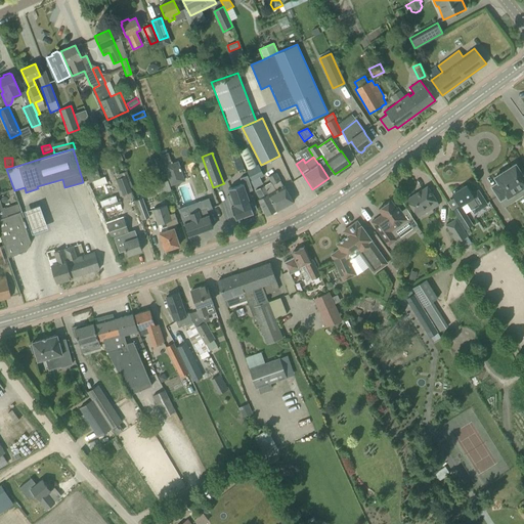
[(151,161),(154,167),(160,164),(158,158),(151,161)]
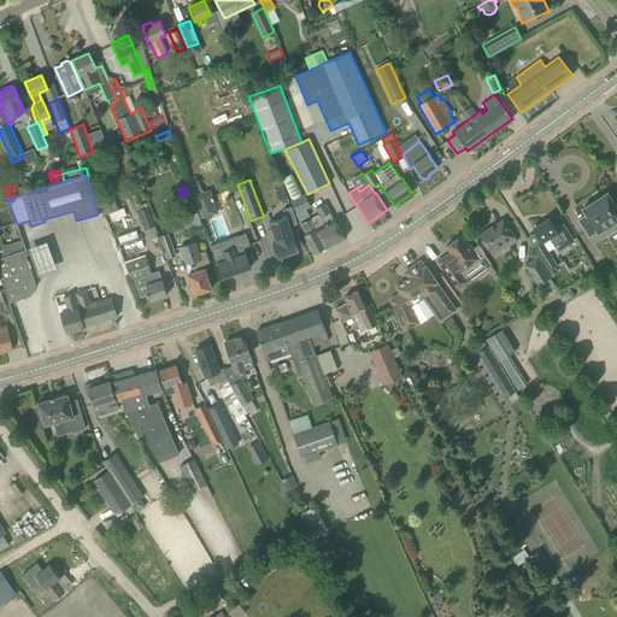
[(110,187),(97,192),(104,215),(109,213),(118,210),(110,187)]
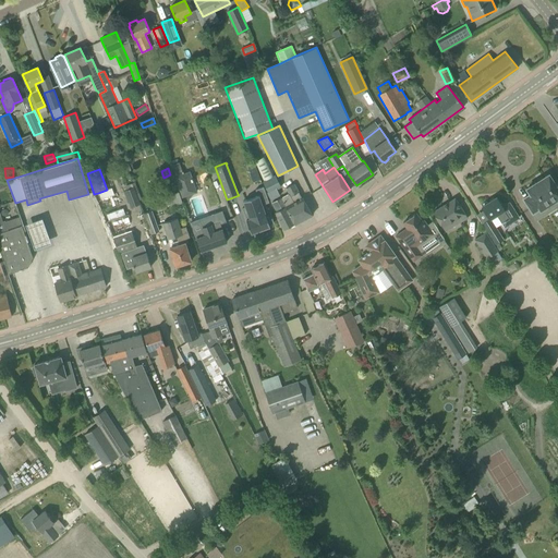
[(542,178),(543,178),(542,177),(536,180),(537,181),(525,189),(526,190),(530,194),(523,198),(535,217),(542,213),(541,210),(553,203),(556,207),(557,208),(557,190),(555,185),(557,184),(554,180),(553,181),(548,176),(549,176),(548,174),(543,179),(542,178)]
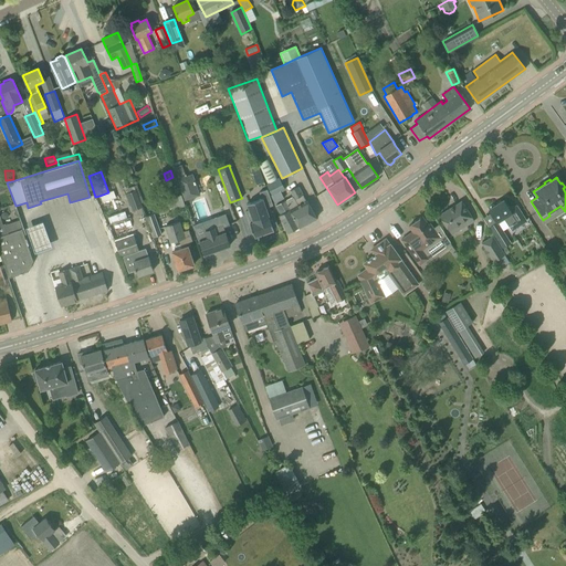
[(265,185),(272,197),(285,190),(279,178),(265,185)]
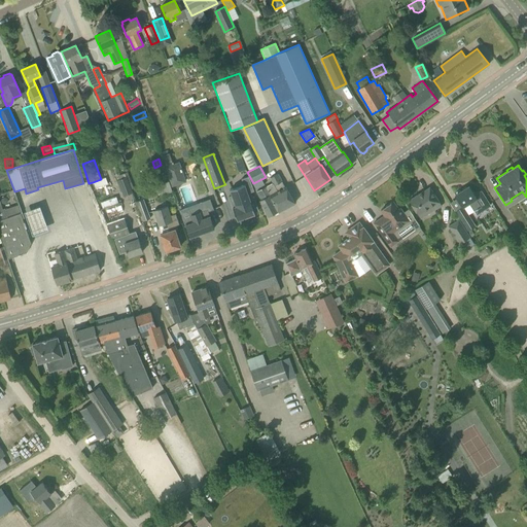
[(259,201),(264,208),(268,217),(294,203),(286,186),(285,187),(278,174),(270,178),(272,183),(255,191),(260,201),(259,201)]
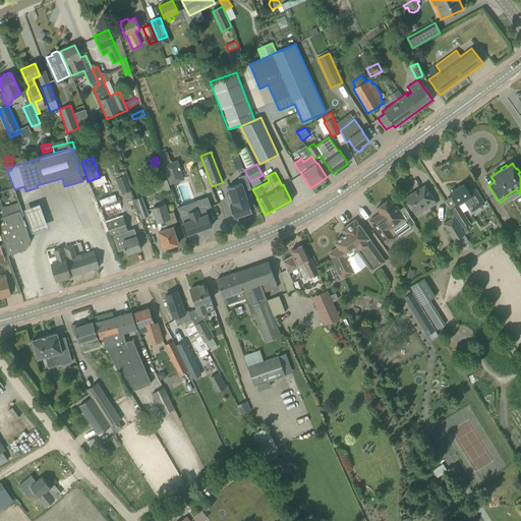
[(229,193),(226,194),(234,218),(235,218),(251,212),(250,210),(254,208),(255,208),(251,197),(250,198),(247,190),(251,189),(245,174),(238,177),(240,183),(227,187),(227,188),(229,193)]
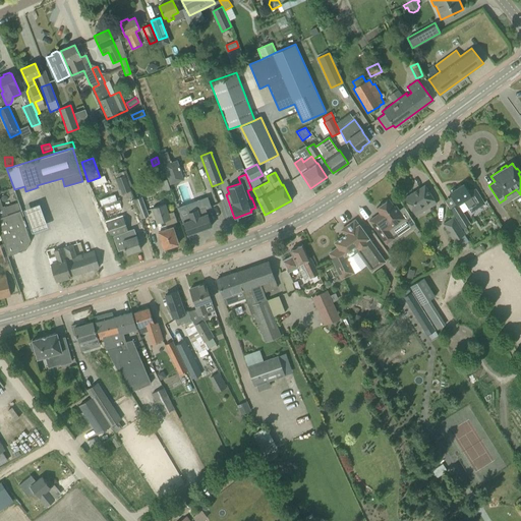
[(115,178),(121,194),(131,191),(125,175),(115,178)]
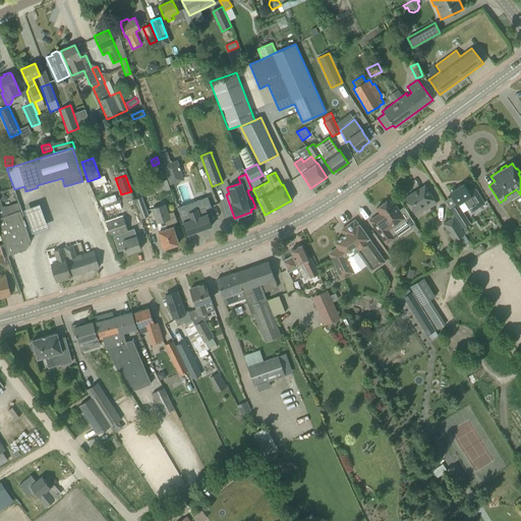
[(100,177),(92,180),(94,186),(106,182),(104,176),(100,177)]
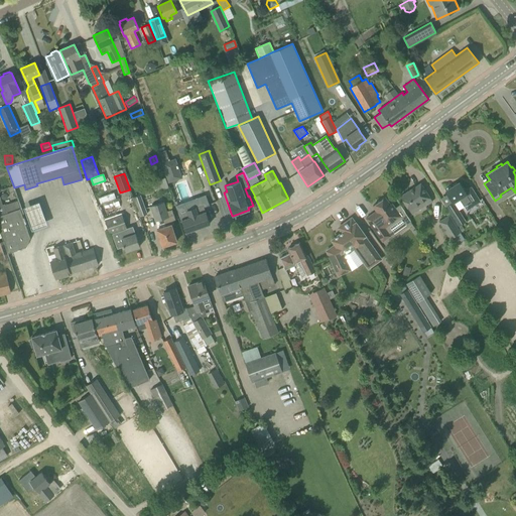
[(168,188),(166,182),(165,178),(154,181),(157,191),(168,188)]
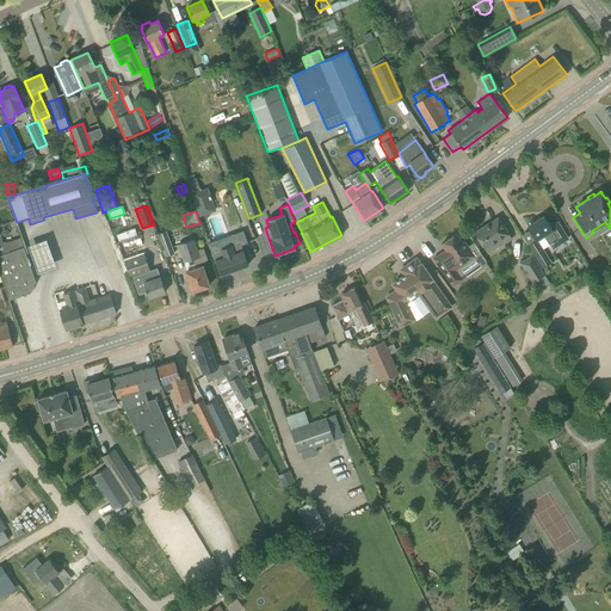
[(536,240),(528,245),(542,269),(551,263),(537,240),(543,236),(551,250),(569,239),(557,221),(549,226),(543,216),(535,222),(532,221),(529,223),(529,226),(528,227),(534,236),(536,240)]
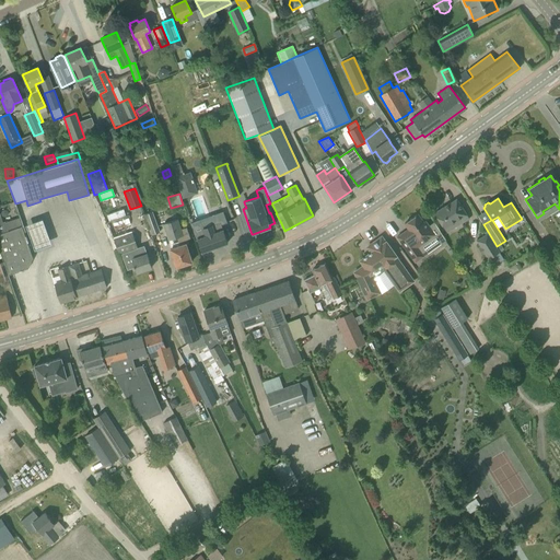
[(434,213),(446,233),(469,219),(456,199),(434,213)]
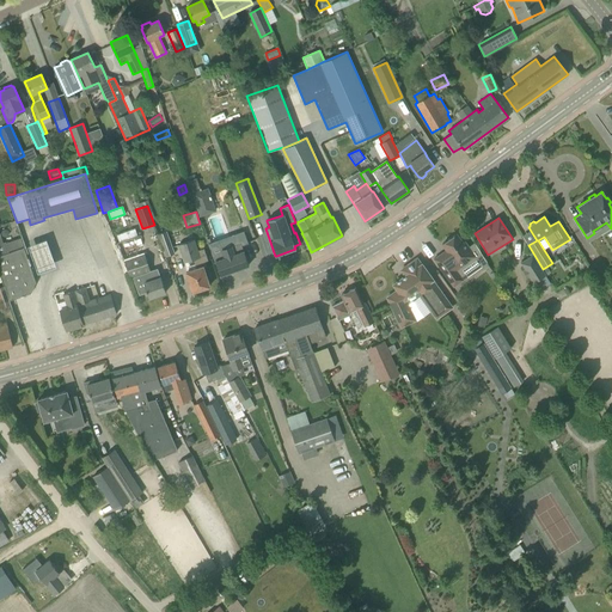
[(135,227),(117,234),(118,240),(138,233),(135,227)]
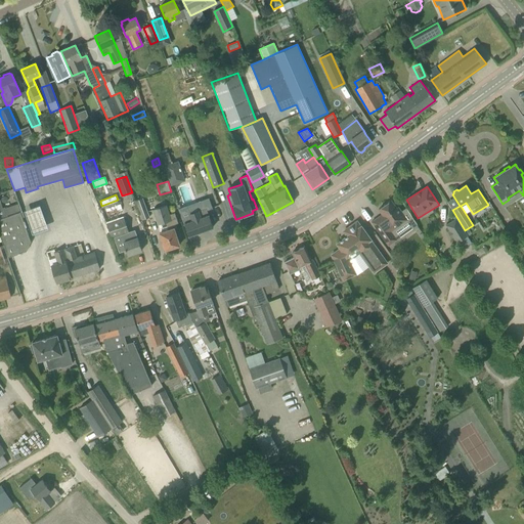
[(134,201),(141,220),(149,217),(142,198),(134,201)]
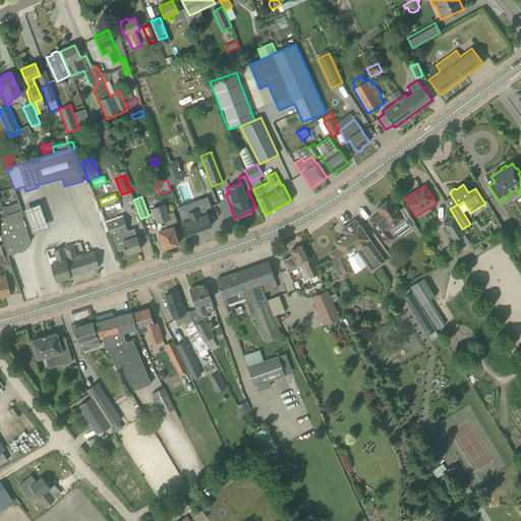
[(40,199),(24,206),(34,229),(49,223),(40,199)]
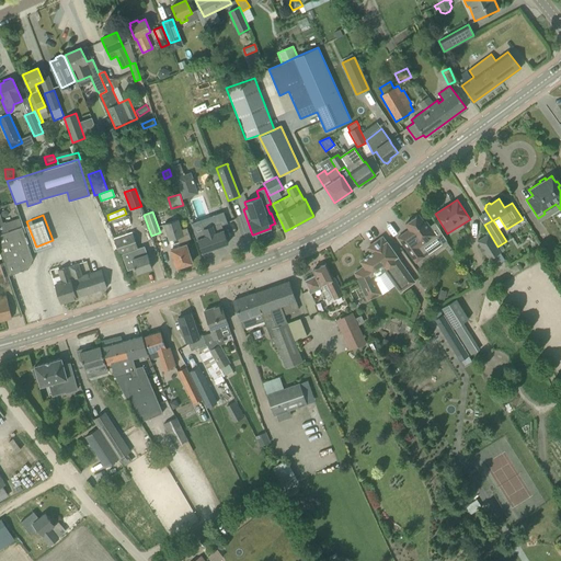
[(398,238),(415,263),(424,256),(418,248),(435,236),(442,243),(441,244),(446,241),(435,222),(430,226),(426,221),(424,222),(419,215),(405,224),(409,229),(398,238)]
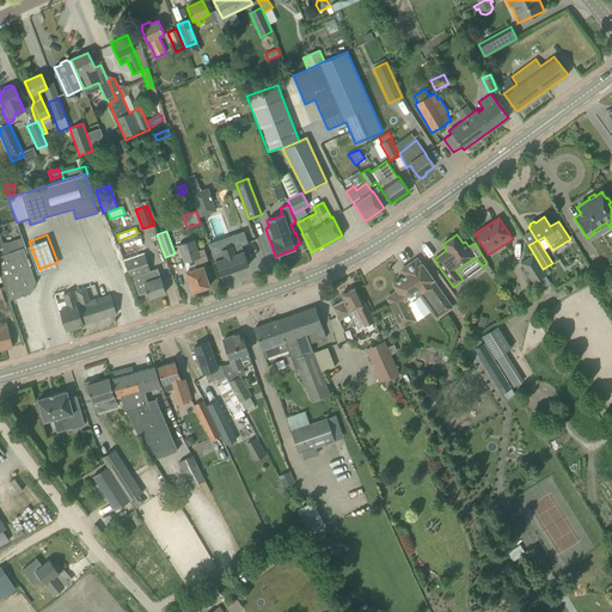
[(5,244),(8,251),(23,246),(20,238),(5,244)]
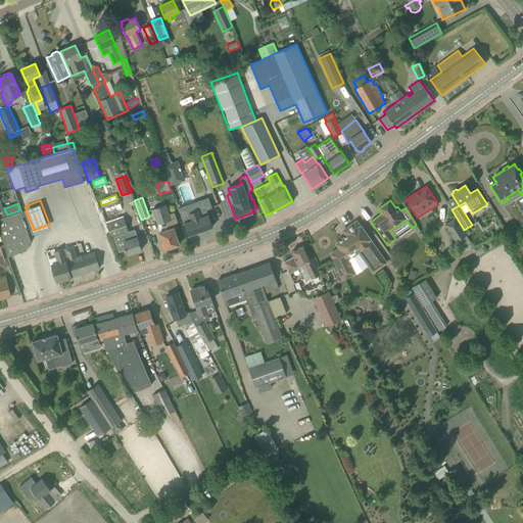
[(151,209),(156,225),(157,225),(159,232),(158,232),(164,249),(179,245),(174,229),(176,228),(175,224),(178,223),(174,212),(169,214),(165,204),(151,209)]
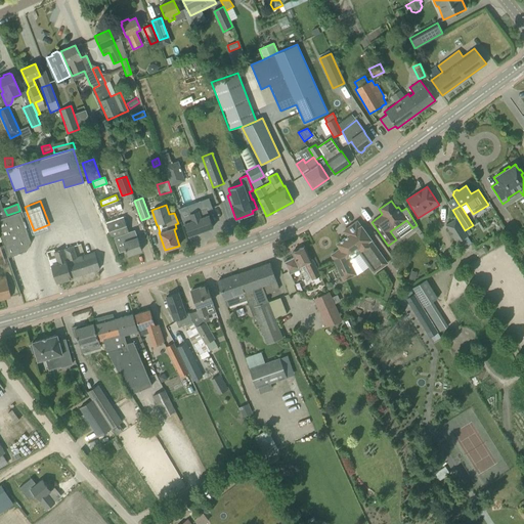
[(187,206),(178,209),(182,220),(184,226),(188,236),(198,232),(198,233),(204,230),(213,227),(209,215),(208,215),(206,208),(189,214),(187,206)]
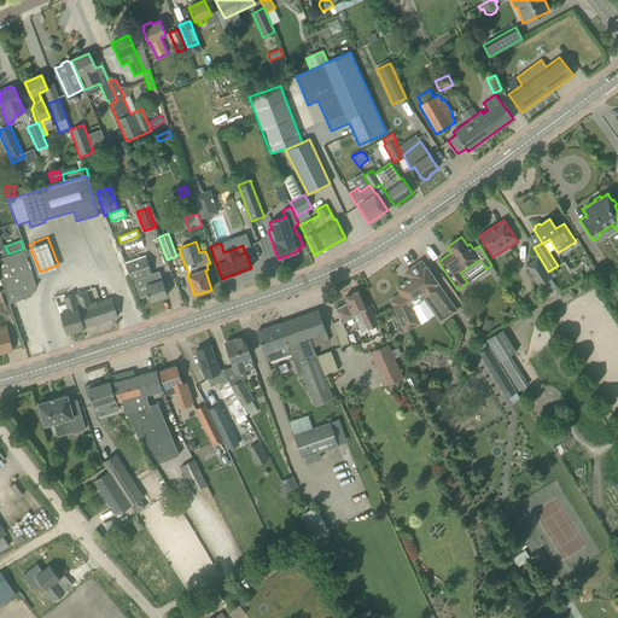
[(0,257),(0,278),(9,304),(30,296),(36,285),(24,250),(0,257)]
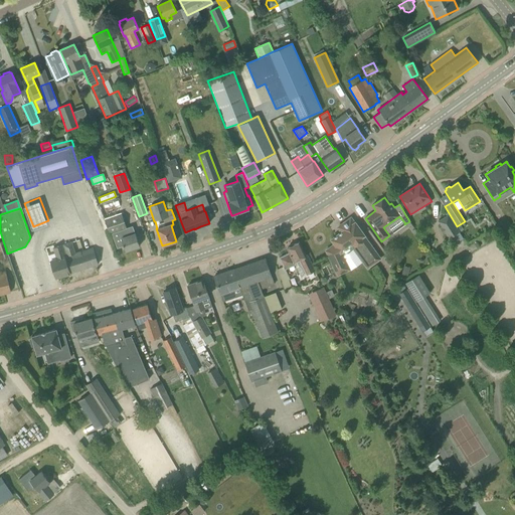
[(121,212),(104,218),(110,235),(112,234),(117,246),(123,244),(125,250),(139,245),(136,236),(135,232),(134,233),(132,228),(127,230),(121,212)]
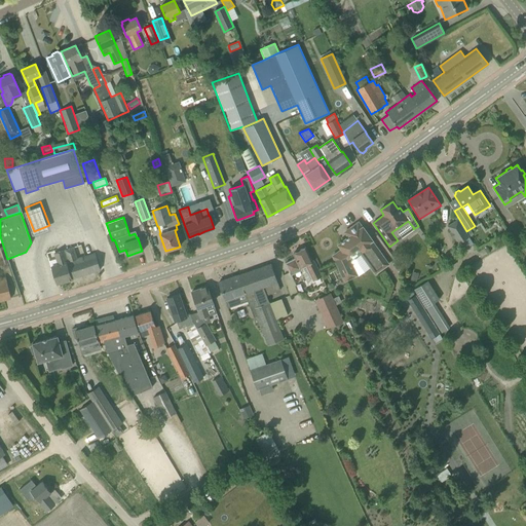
[(447,226),(462,250),(473,243),(457,219),(447,226)]
